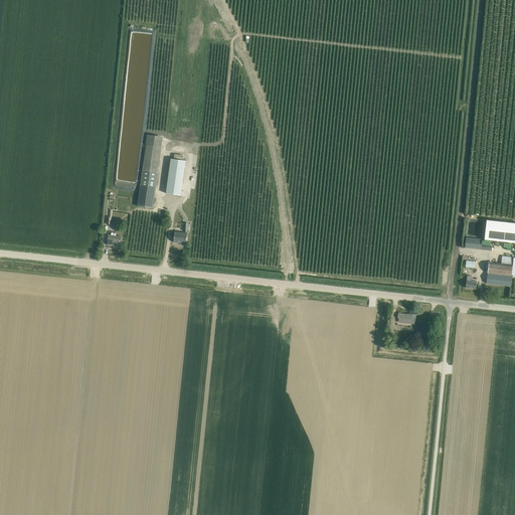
[(143,169),(138,205),(153,207),(157,176),(159,162),(163,137),(148,135),(145,160),(143,169)]
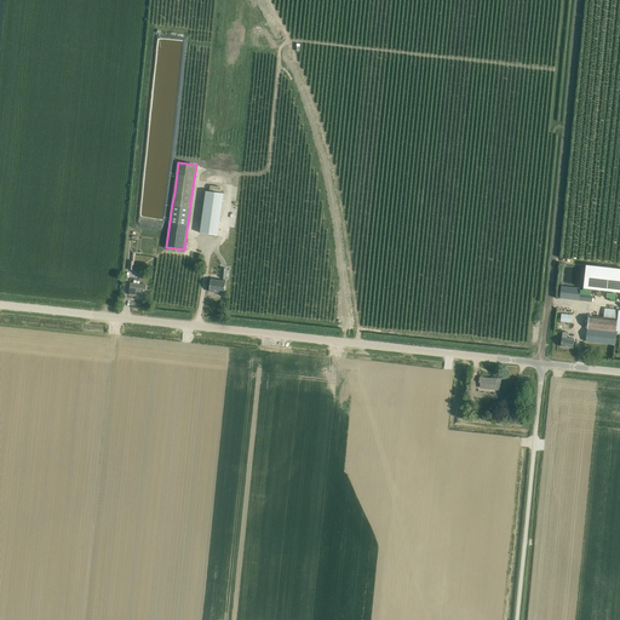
[(218,236),(224,194),(206,191),(200,234),(218,236)]
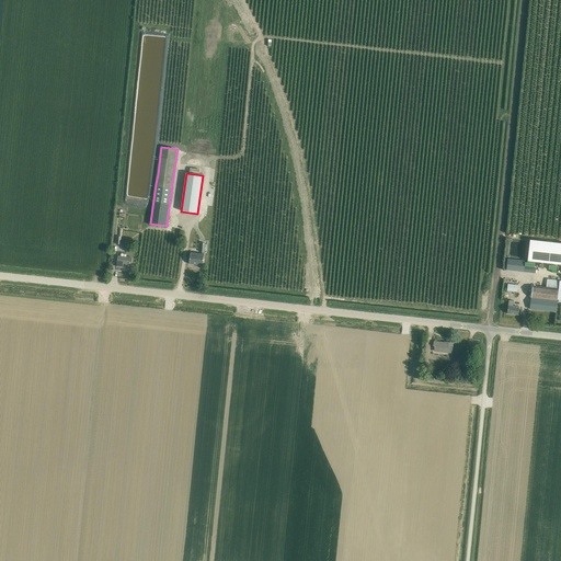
[(560,243),(530,240),(528,261),(560,264),(560,243)]
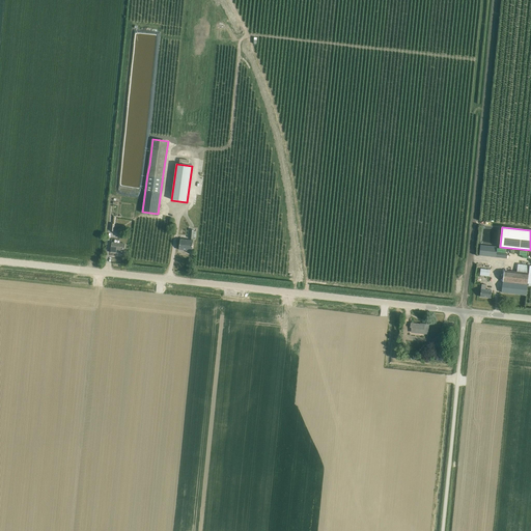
[(192,241),(194,229),(190,229),(189,239),(191,239),(190,240),(179,239),(178,250),(192,251),(193,241),(192,241)]
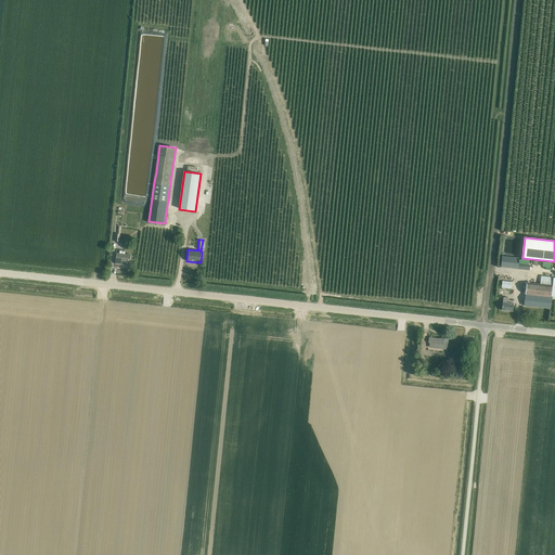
[(129,265),(130,255),(119,254),(118,256),(116,256),(115,263),(120,265),(120,263),(129,265)]
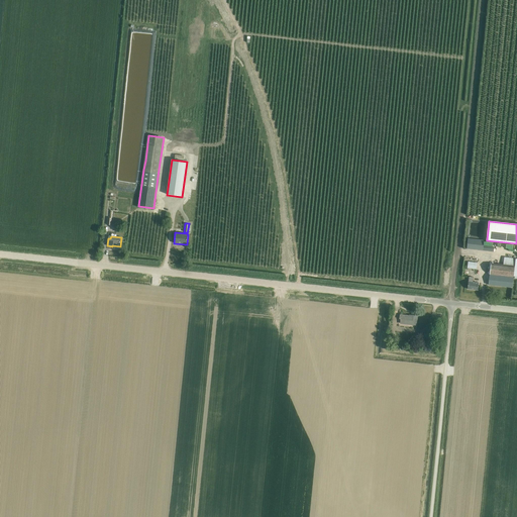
[(483,245),(484,240),(468,238),(467,248),(493,251),(493,246),(483,245)]
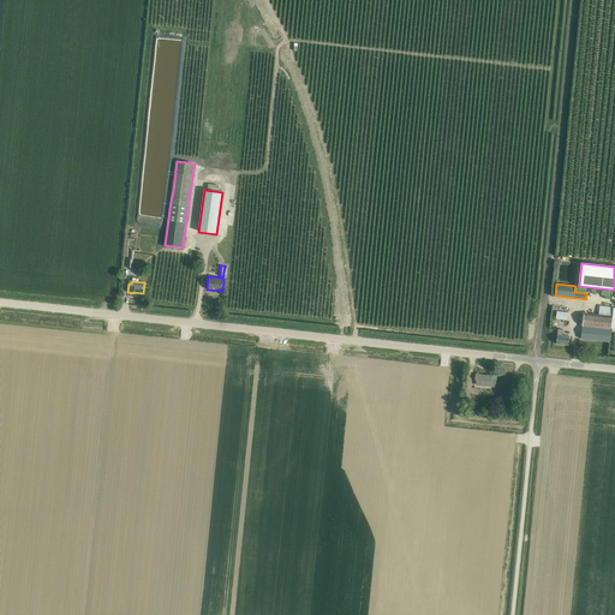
[(614,328),(614,308),(599,306),(599,314),(584,312),(584,317),(581,338),(610,341),(611,328),(614,328)]
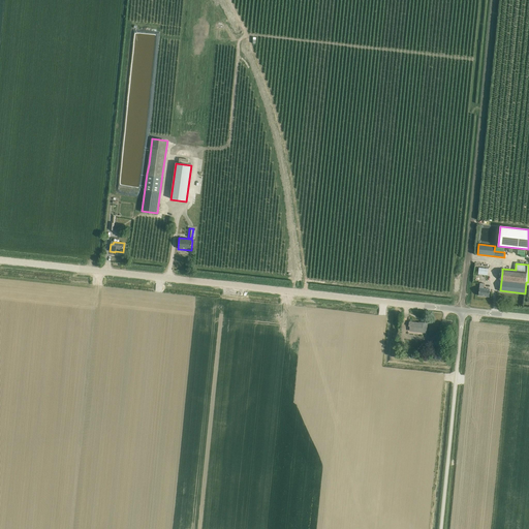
[(480,283),(478,296),(489,297),(489,289),(484,288),(485,283),(480,283)]
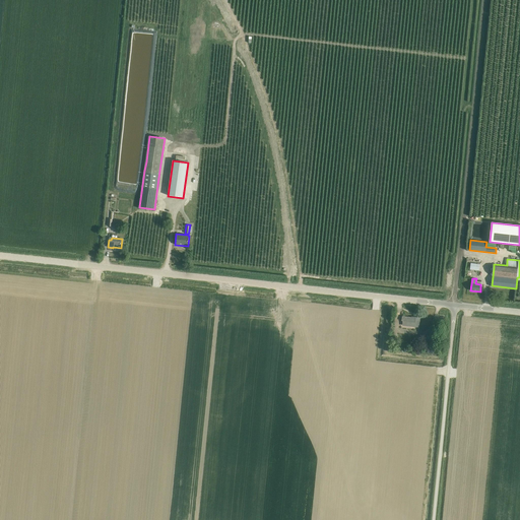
[(418,327),(419,318),(412,318),(403,317),(402,321),(404,321),(403,325),(418,327)]
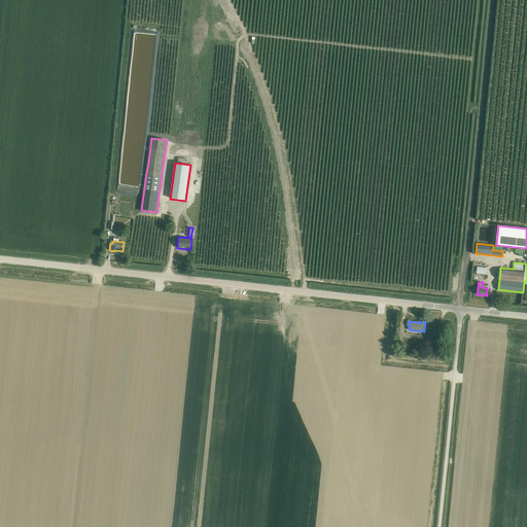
[(440,354),(441,341),(432,341),(431,353),(440,354)]
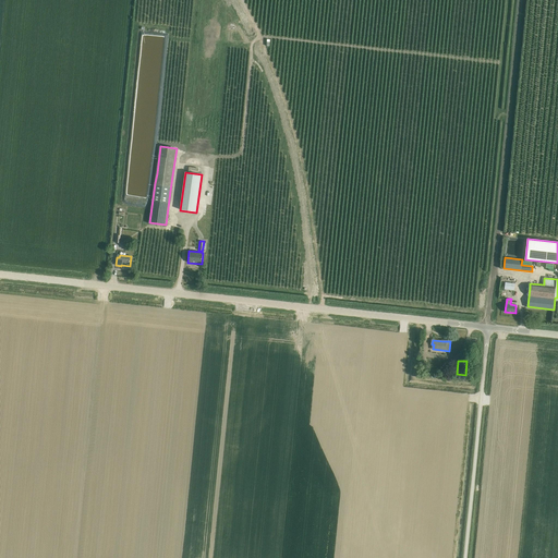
All buildings are outlined.
